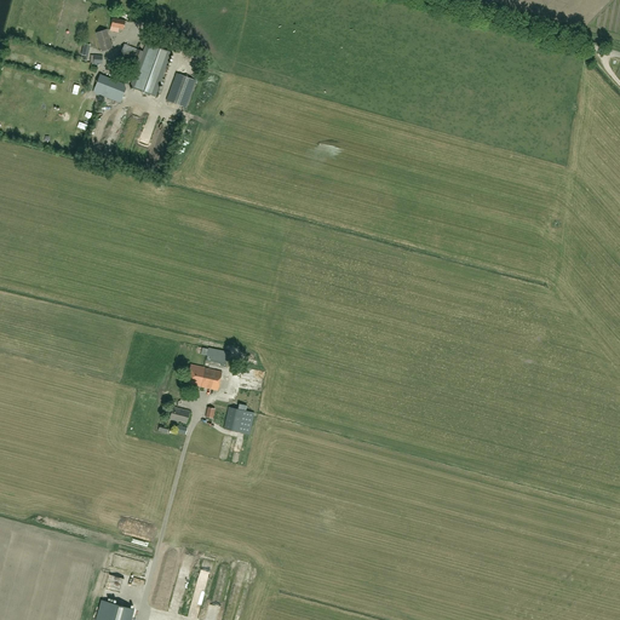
[(124,29),(125,21),(113,18),(112,27),(119,28),(124,29)]
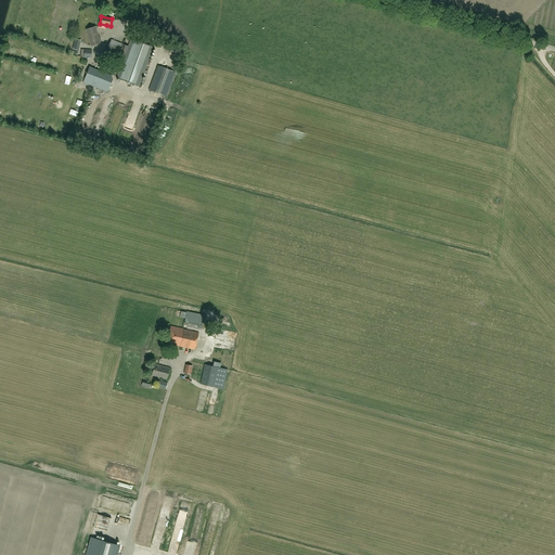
[(91,46),(101,43),(95,26),(86,29),(91,46)]
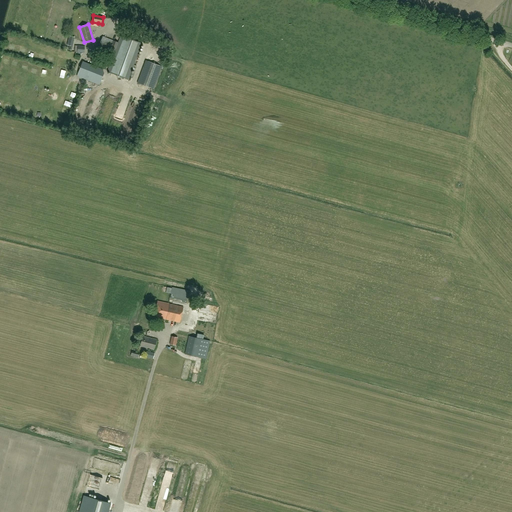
[(103,36),(97,53),(113,58),(108,72),(128,79),(141,43),(121,36),(116,34),(113,40),(103,36)]
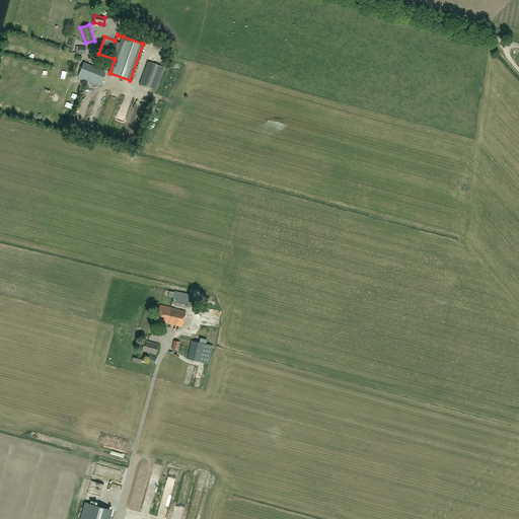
[(78,77),(84,80),(100,86),(105,74),(104,70),(84,62),(78,77)]
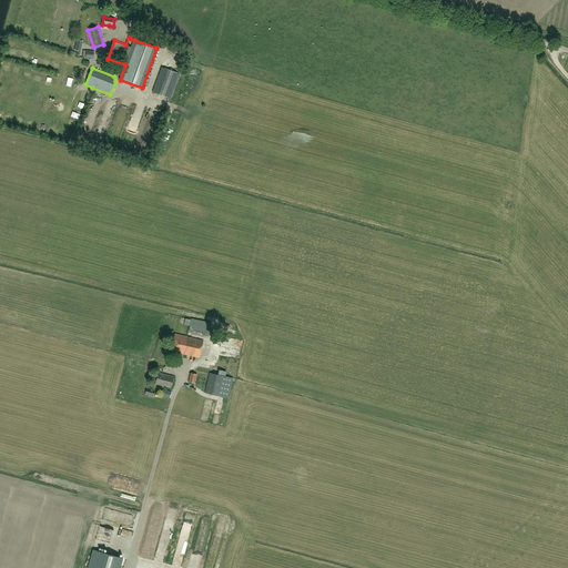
[(161,68),(152,92),(171,99),(180,74),(161,68)]
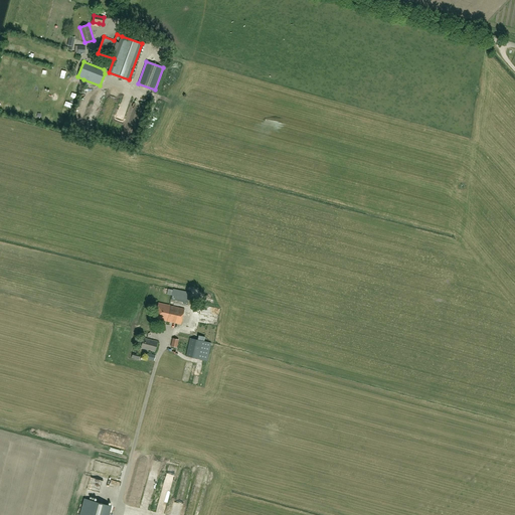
[(187,303),(189,292),(173,289),(171,296),(164,294),(164,298),(171,300),(187,303)]
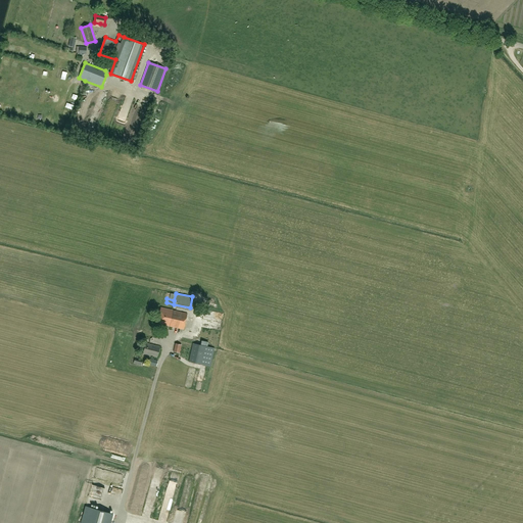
[(184,330),(187,314),(160,307),(157,322),(160,323),(159,324),(163,325),(184,330)]
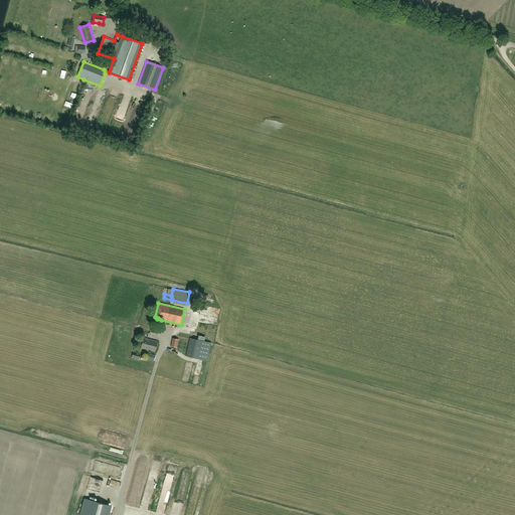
[(155,351),(158,341),(144,338),(141,348),(155,351)]
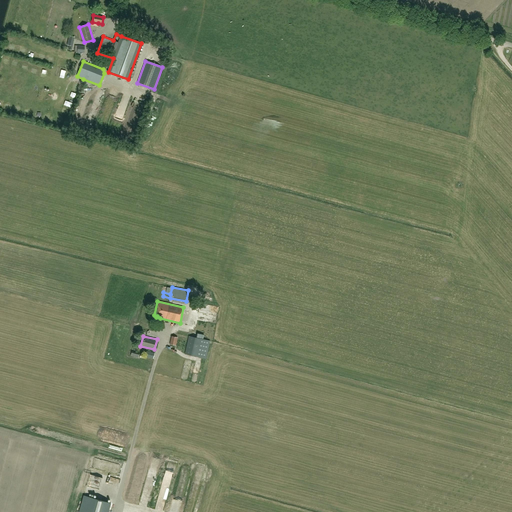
[(206,359),(210,341),(189,336),(185,354),(206,359)]
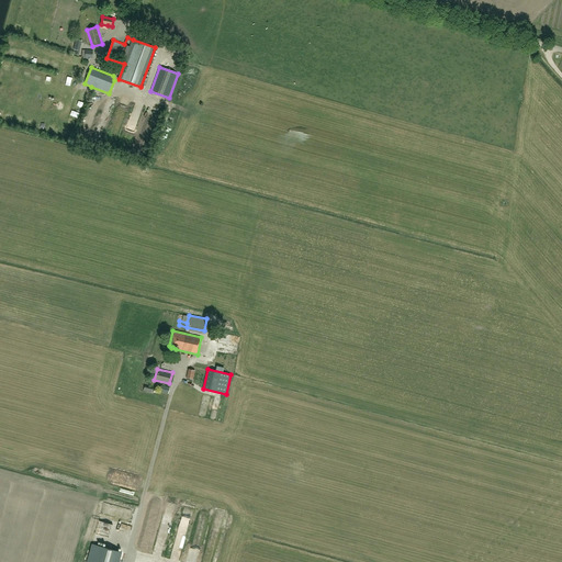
[(119,561),(122,552),(92,544),(87,561),(119,561)]
